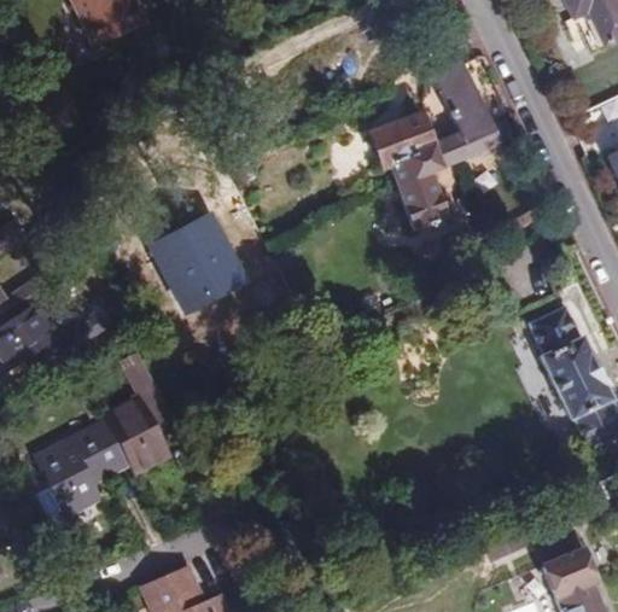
[(73,0),(93,45),(144,23),(134,0),(73,0)]
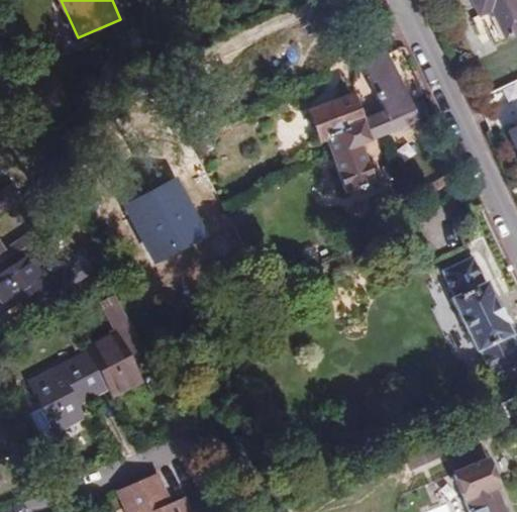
[(516,35),(516,8),(512,0),(468,0),(478,20),(481,18),(494,46),(516,35)]
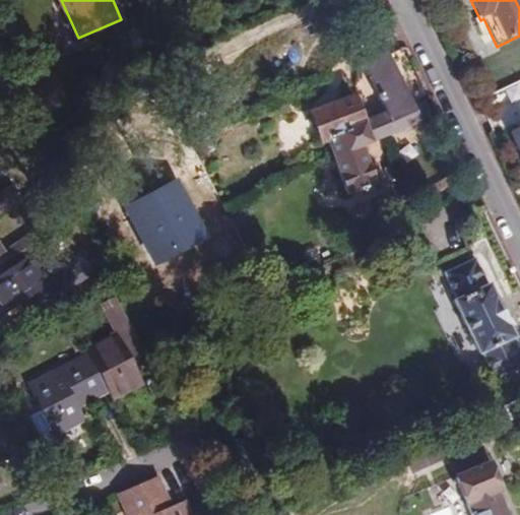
[(421,118),(401,73),(373,87),(385,113),(366,122),(353,97),(310,117),(321,142),(327,140),(350,195),(379,181),(364,146),(421,118)]
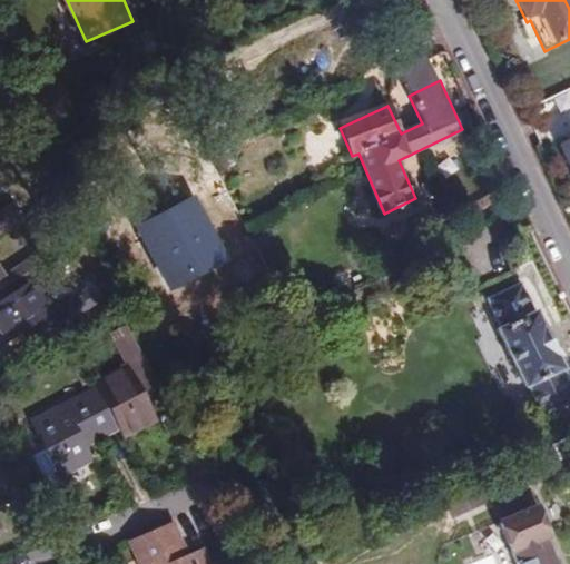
[(569,130),(559,136),(569,159),(569,130)]
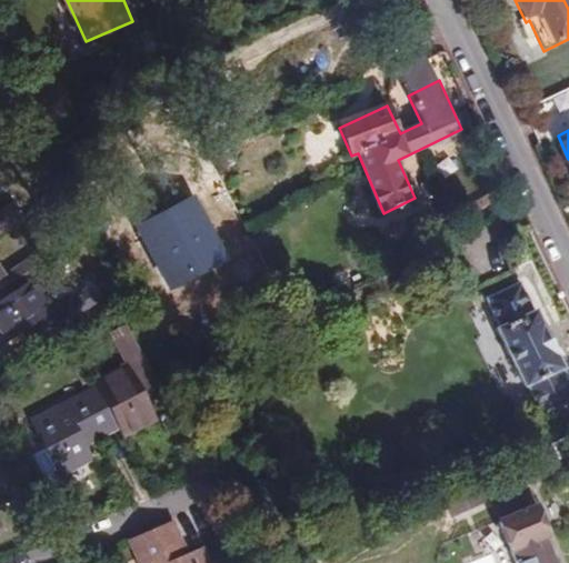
[(13,200),(0,208),(0,230),(23,214),(13,200)]
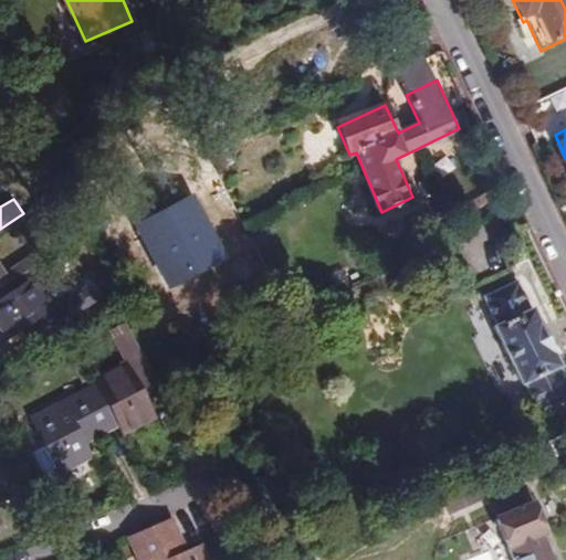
[(0,296),(37,273),(43,267),(33,252),(2,272),(0,273),(0,296)]
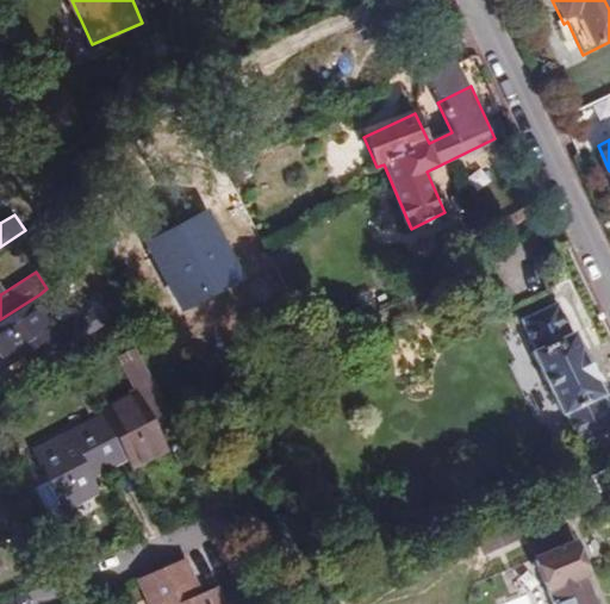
[(62,328),(39,294),(0,319),(0,350),(7,363),(24,352),(62,328)]
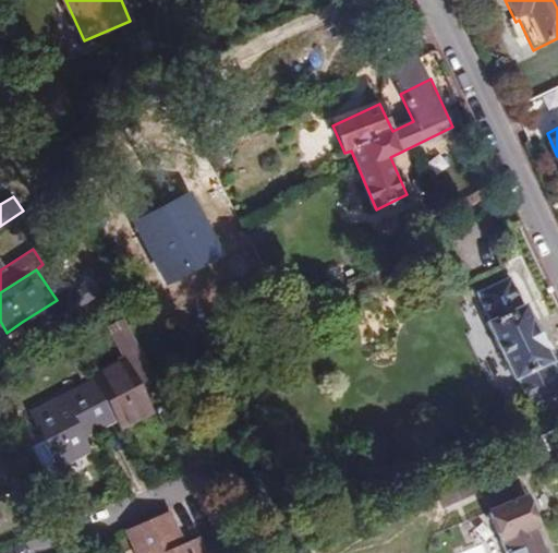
[(494,321),(525,307),(512,277),(482,292),(494,321)]
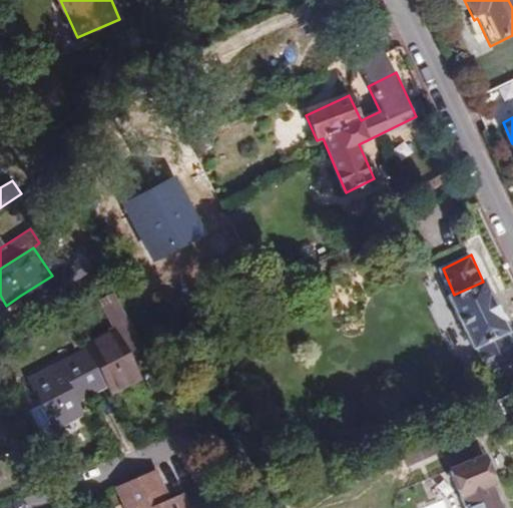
[(79,257),(52,276),(20,296),(29,309),(88,271),(79,257)]
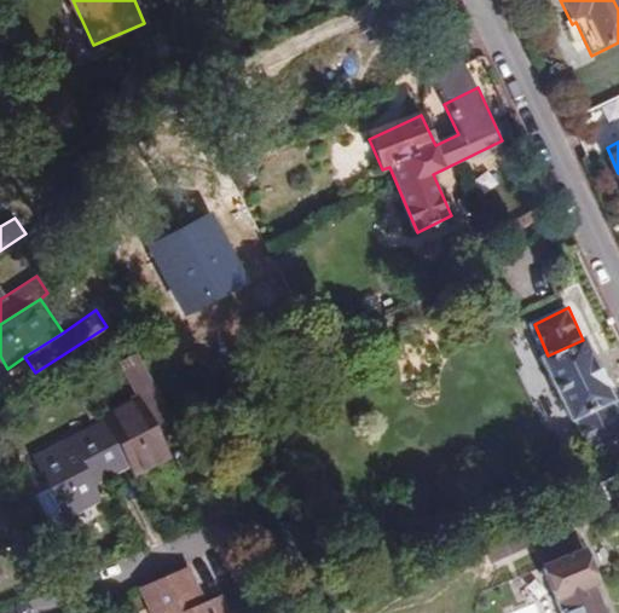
[(617,402),(586,339),(583,340),(548,356),(545,358),(576,421),(579,420),(613,403),(617,402)]
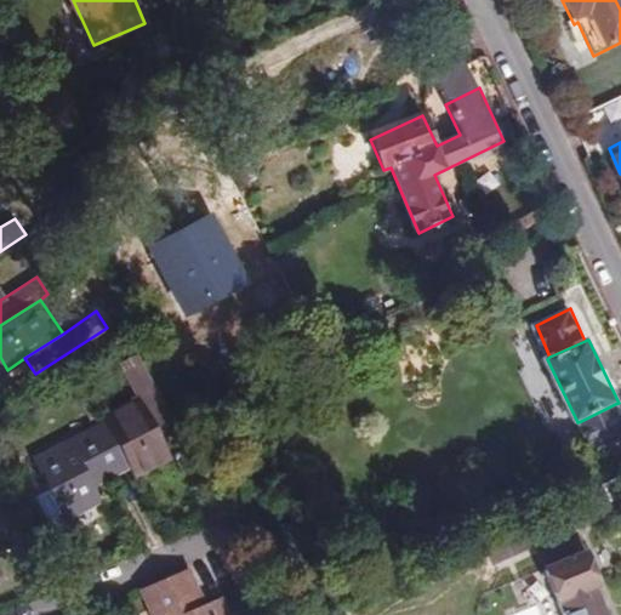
[(138,394),(160,437),(178,427),(138,349),(121,358),(138,394)]
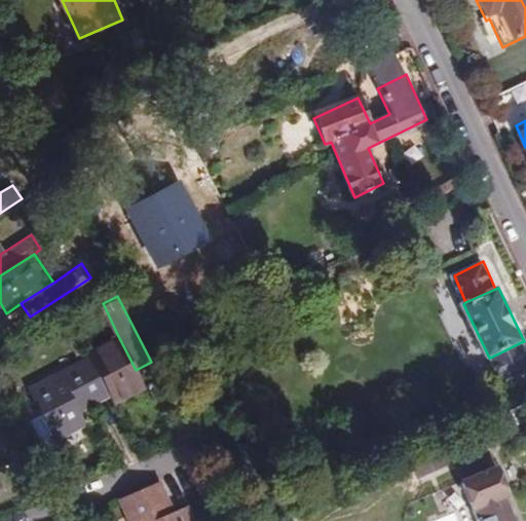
[(109,393),(114,401),(144,385),(136,370),(117,334),(87,349),(89,354),(109,393)]
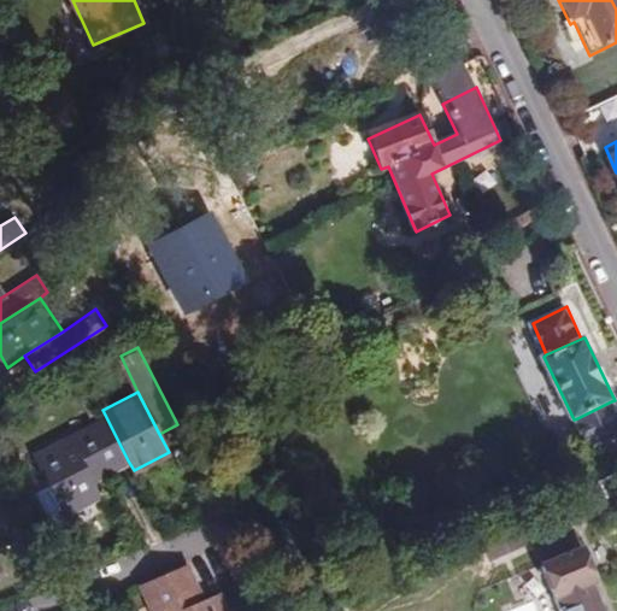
[(616,436),(616,412),(611,401),(577,418),(593,450),(616,436)]
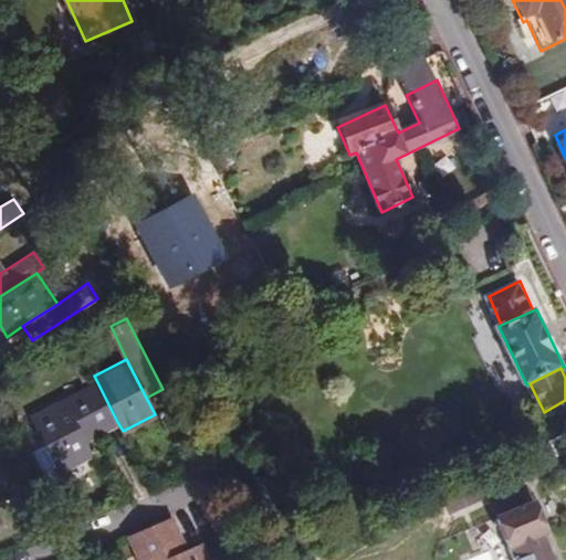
[(86,439),(117,422),(96,380),(32,414),(60,469),(93,452),(86,439)]
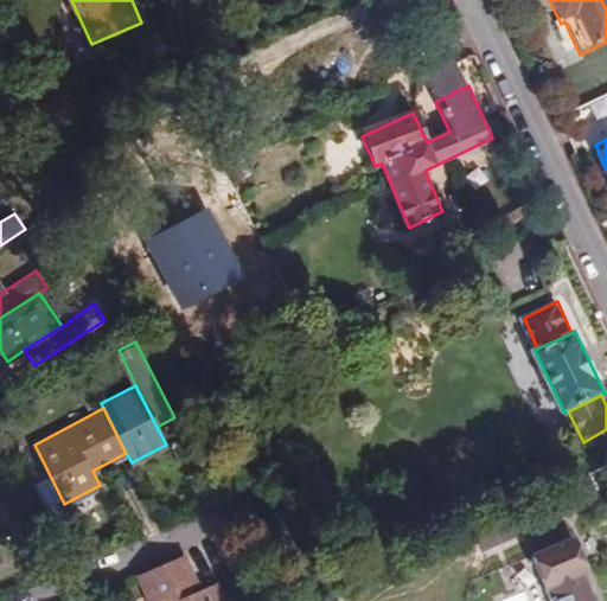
[(487,547),(526,530),(519,513),(480,530),(487,547)]
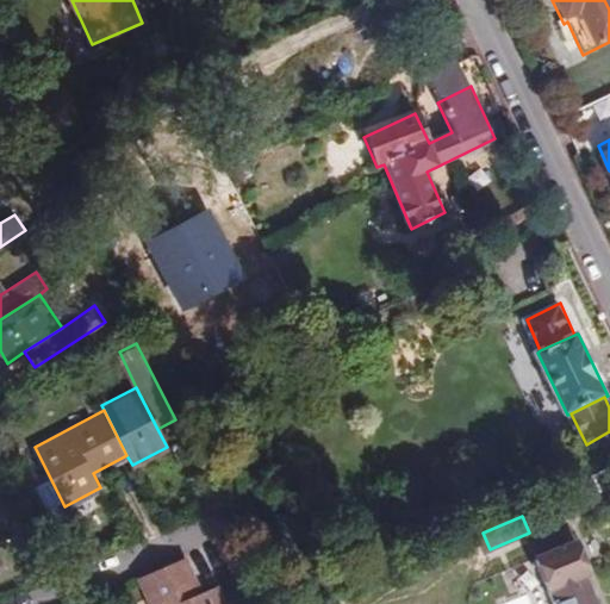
[(558,603),(602,603),(592,579),(595,577),(573,524),(533,542),(558,603)]
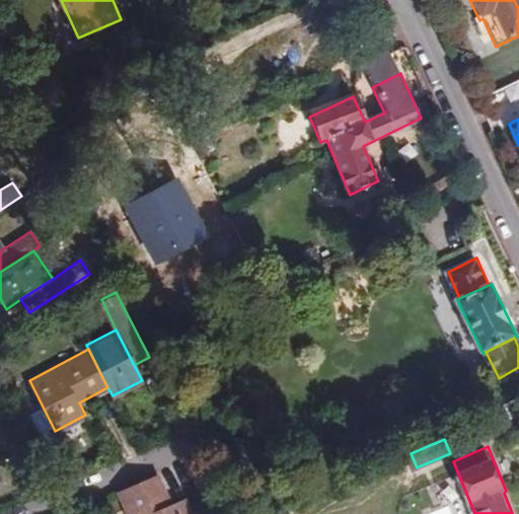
[(132,513),(193,513),(186,497),(172,503),(160,474),(123,491),(132,513)]
